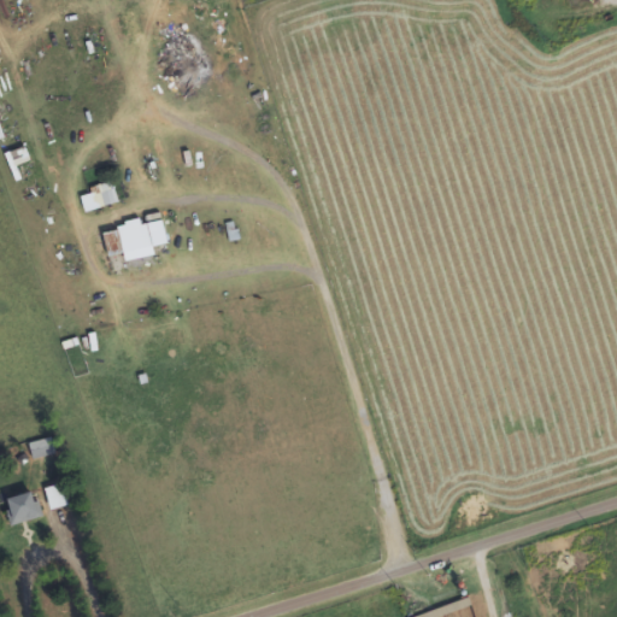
[(117,206),(116,191),(81,194),(83,210),(117,206)]
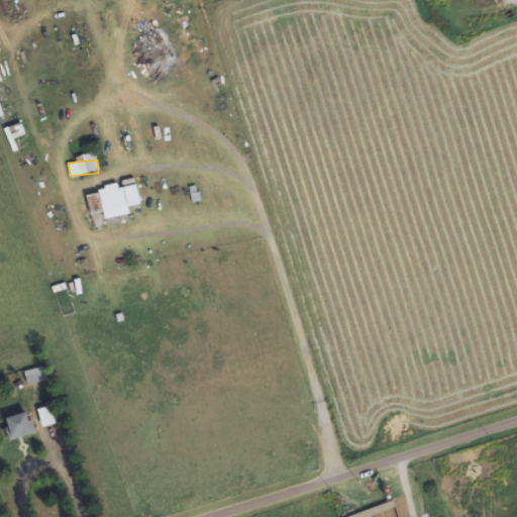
[(129,214),(124,188),(87,196),(91,215),(103,212),(105,219),(129,214)]
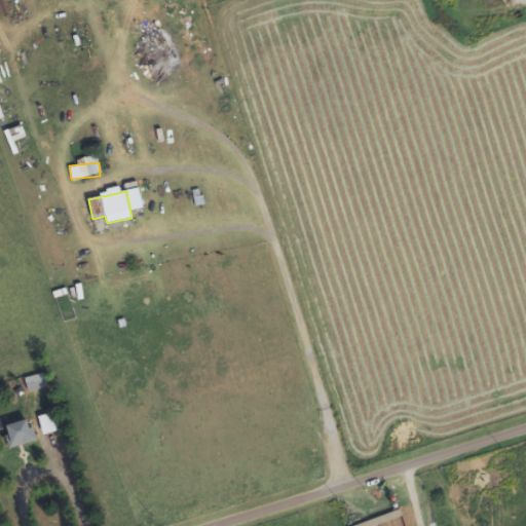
[(40,417),(43,435),(58,431),(54,414),(40,417)]
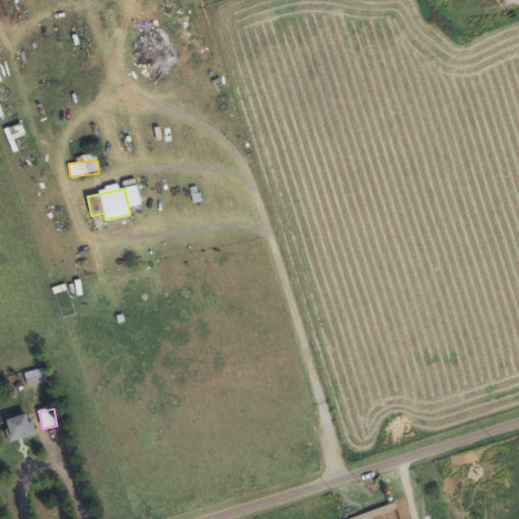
[(6,420),(9,441),(34,437),(31,416),(6,420)]
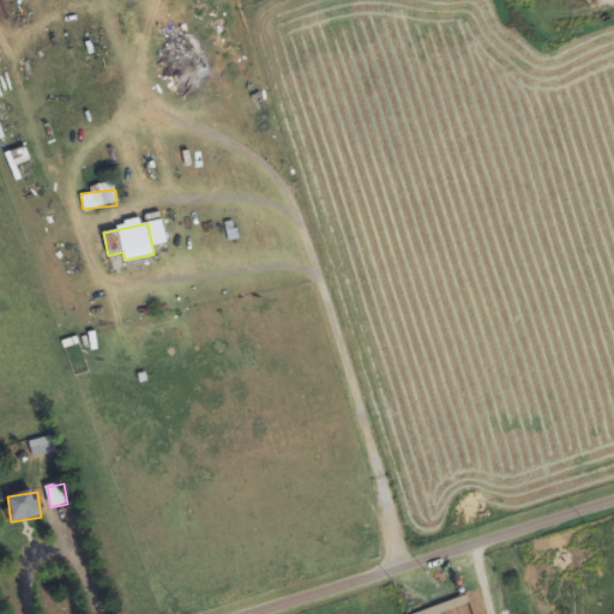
[(410,613),(441,613),(469,605),(467,595),(410,613)]
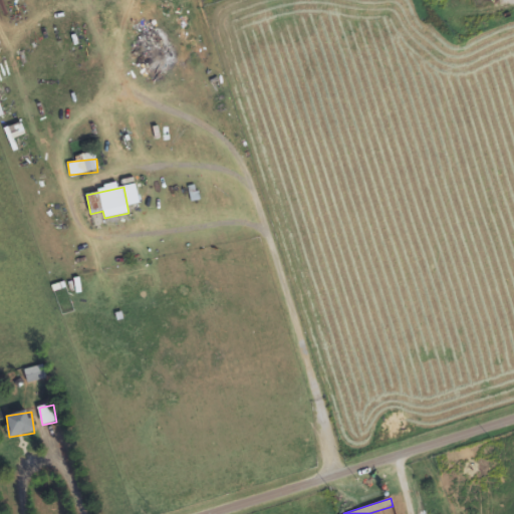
All buildings are outlined.
